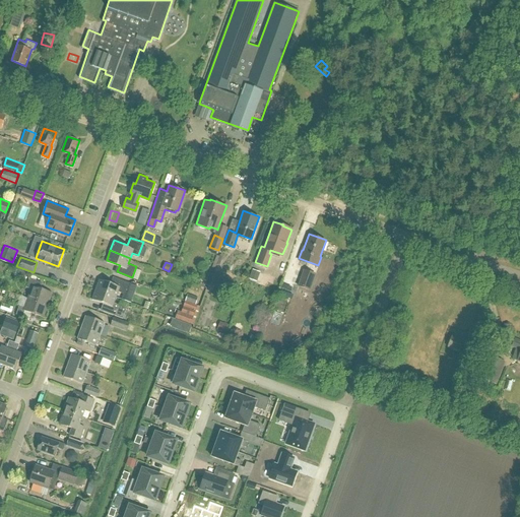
[(310,288),(316,272),(304,267),(298,284),(310,288)]
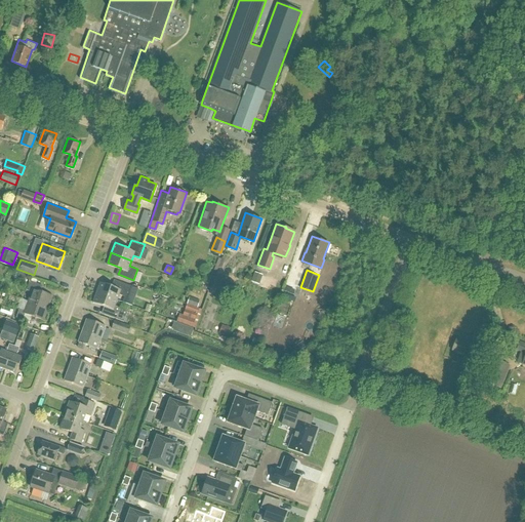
[(25,281),(27,275),(16,271),(14,277),(25,281)]
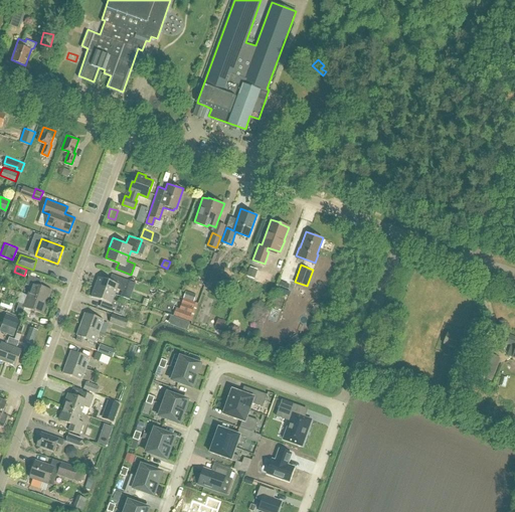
[(246,276),(253,278),(256,269),(250,267),(246,276)]
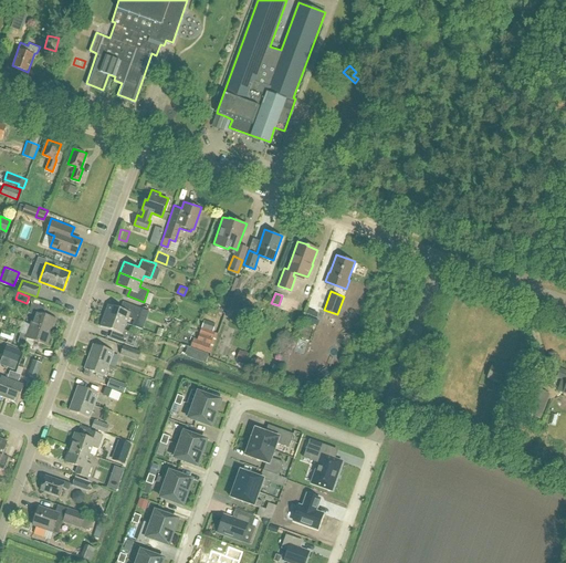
[(30,322),(52,331),(58,318),(37,310),(39,303),(32,301),(29,311),(34,313),(30,322)]
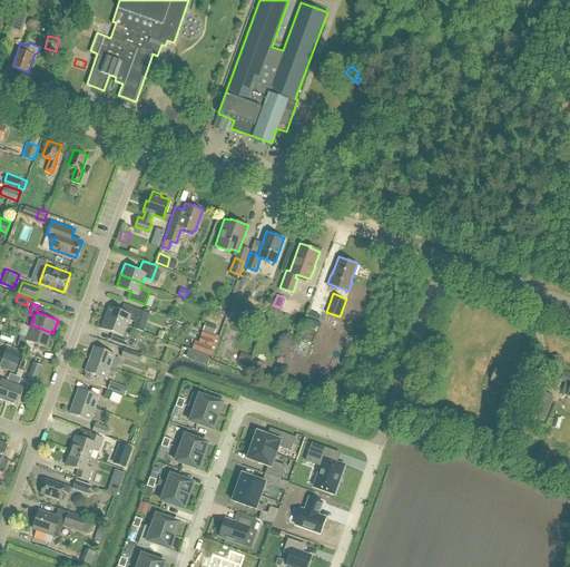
[(106,315),(128,324),(130,318),(138,321),(143,309),(127,303),(124,310),(109,304),(106,315)]
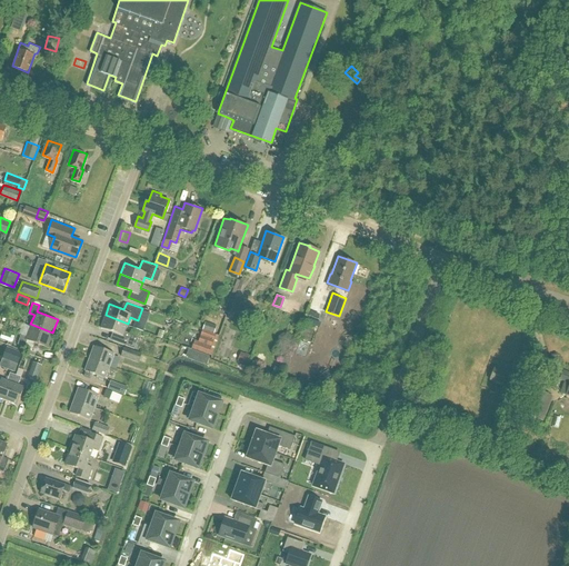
[(126,329),(128,324),(106,315),(101,326),(116,331),(112,339),(133,347),(138,336),(131,334),(126,329)]
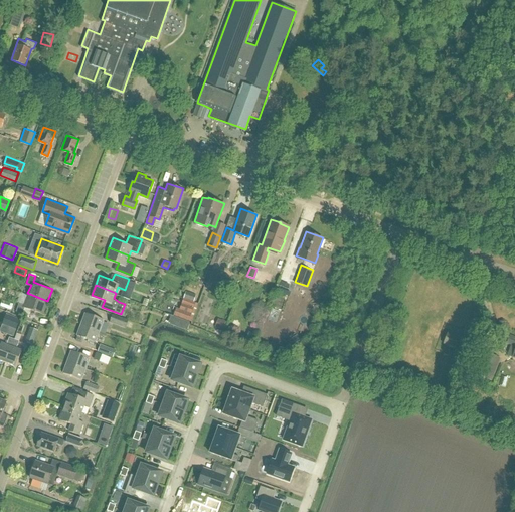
[(192,302),(193,300),(195,294),(185,290),(182,298),(192,302)]
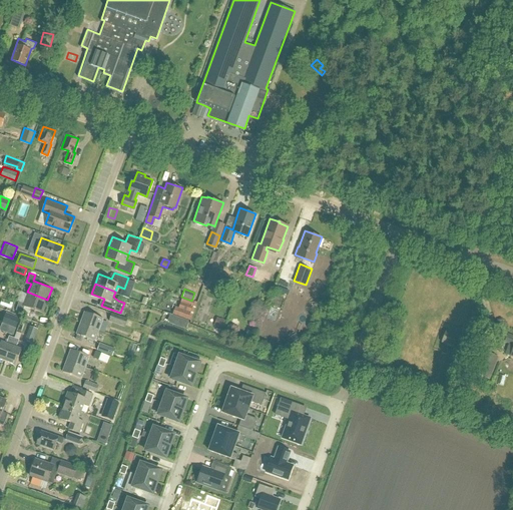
[(43,312),(47,300),(27,292),(24,301),(19,300),(16,309),(22,311),(25,305),(43,312)]
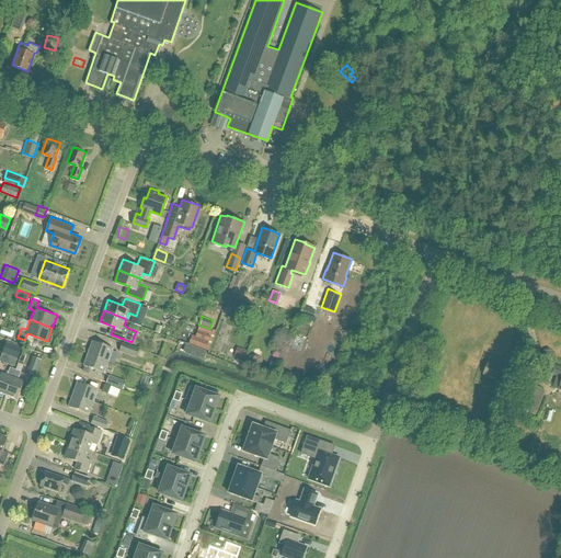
[(209,329),(198,325),(194,336),(191,334),(187,343),(205,350),(208,339),(210,332),(214,333),(215,329),(210,327),(209,329)]
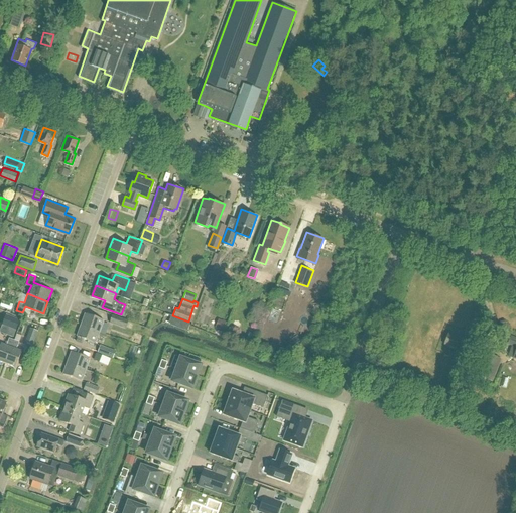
[(82,324),(100,331),(104,318),(86,311),(82,324)]
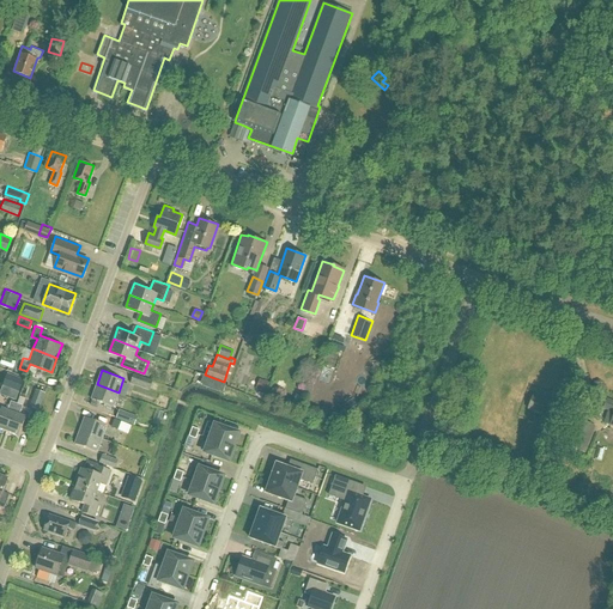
[(19,390),(24,377),(7,371),(2,384),(19,390)]
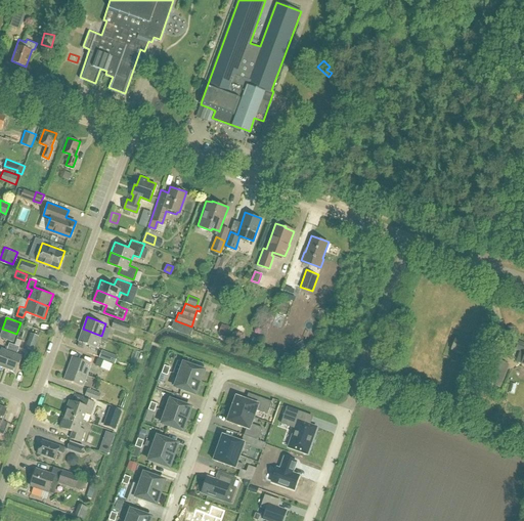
[(114,318),(111,327),(127,332),(130,324),(114,318)]
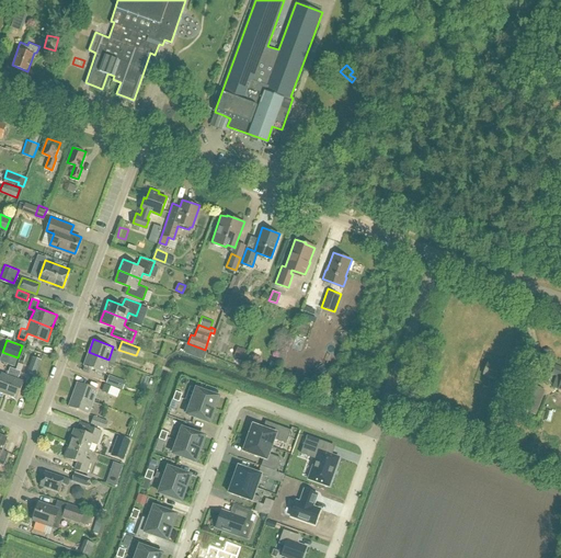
[(185,342),(183,349),(204,356),(206,350),(205,350),(187,343),(185,342)]
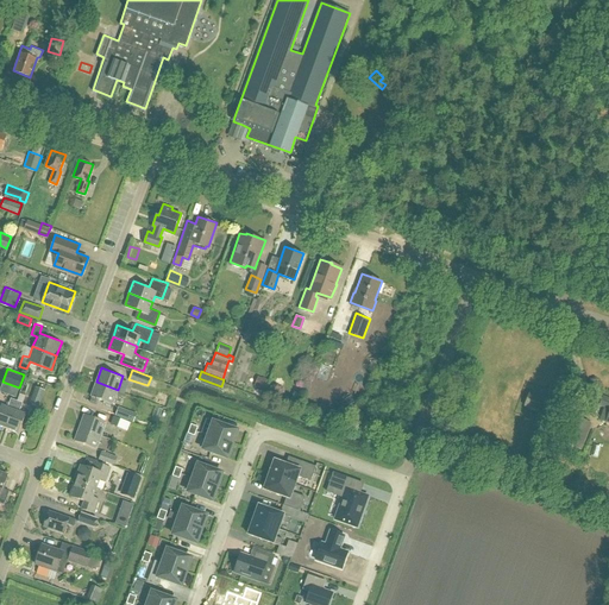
[(257,375),(253,384),(263,388),(267,378),(257,375)]
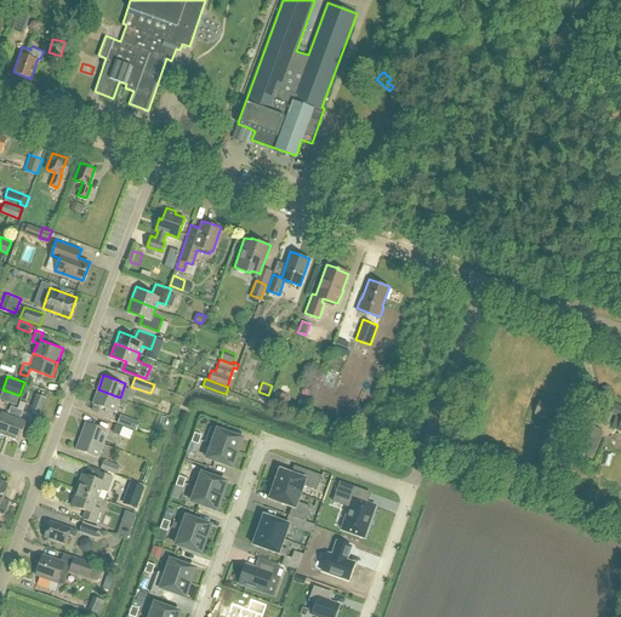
[(463,382),(461,389),(466,390),(473,394),(476,386),(468,383),(463,382)]
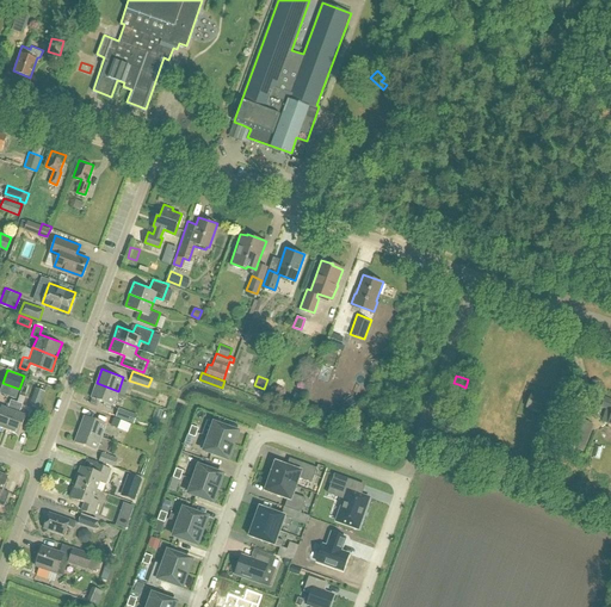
[(113,404),(118,391),(97,383),(92,396),(113,404)]
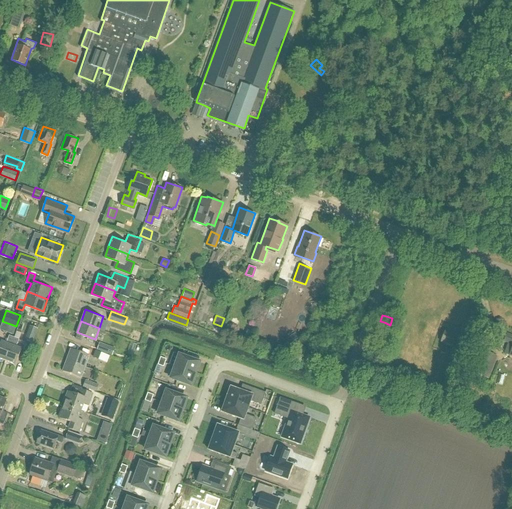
[(2,327),(15,333),(17,327),(4,322),(2,327)]
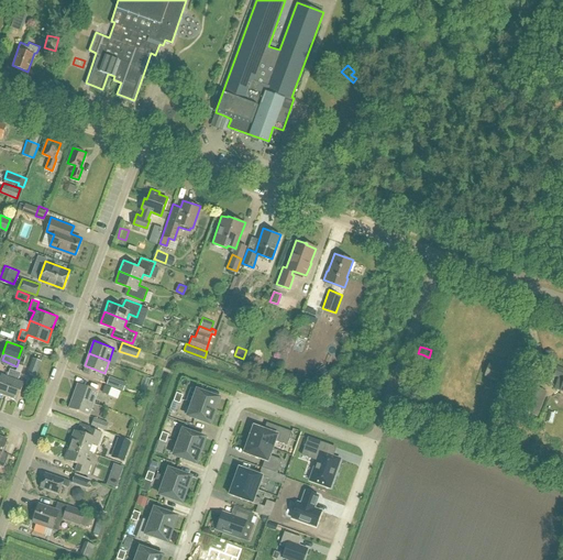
[(136,364),(146,366),(150,357),(139,354),(136,364)]
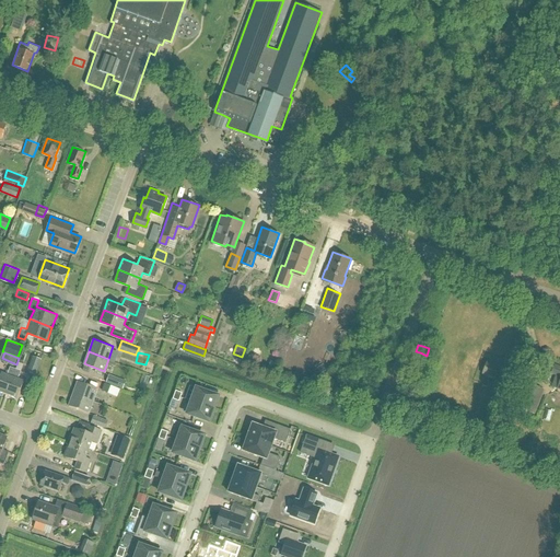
[(33,374),(39,357),(32,355),(26,371),(33,374)]
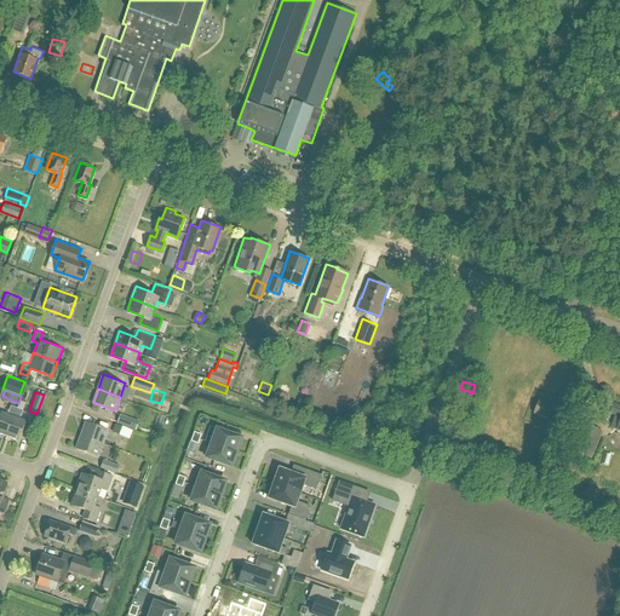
[(550,419),(555,404),(539,398),(533,413),(550,419)]
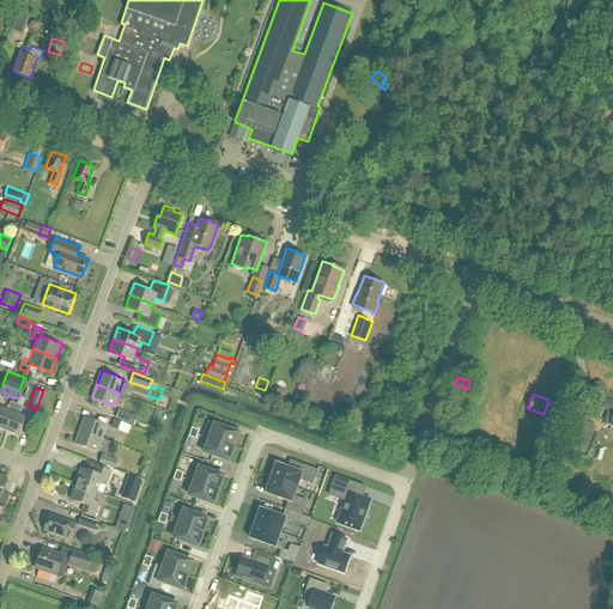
[(0,427),(6,430),(17,401),(11,400),(7,408),(1,406),(0,408),(0,427)]
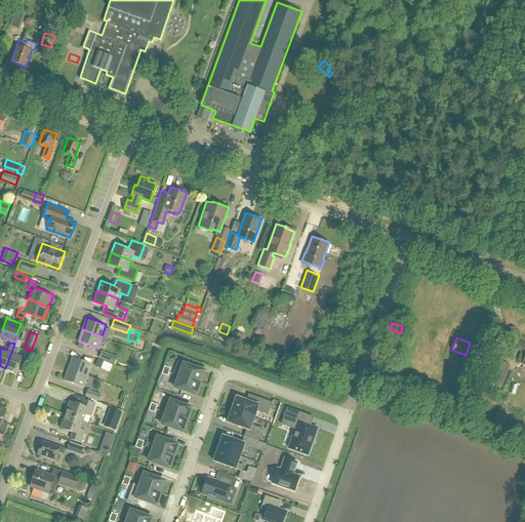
[(14,344),(5,368),(16,372),(23,356),(16,354),(19,346),(14,344)]
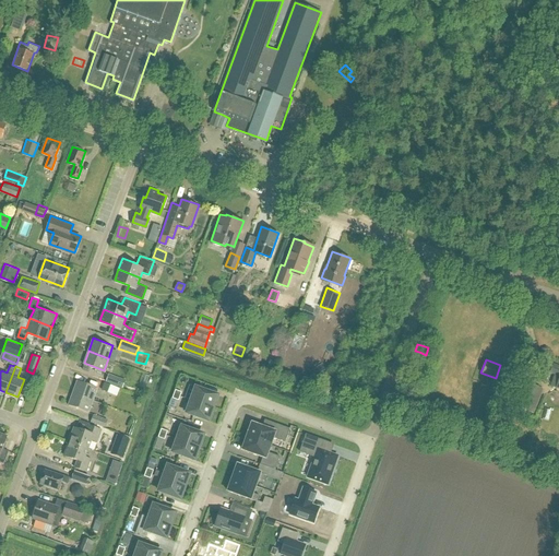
[(122,387),(126,378),(108,371),(105,380),(122,387)]
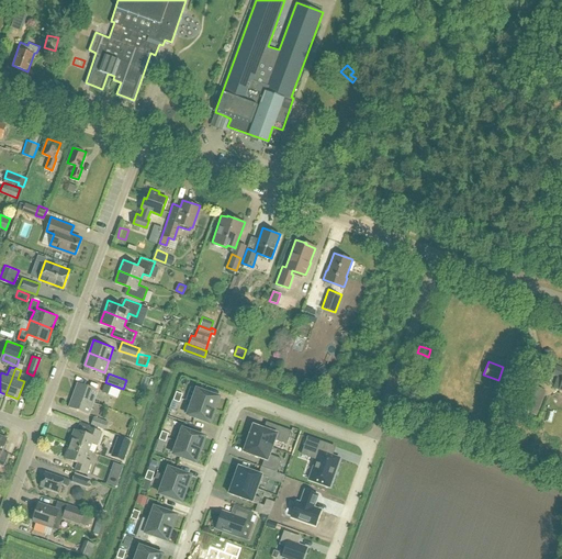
[(74,393),(93,401),(98,389),(78,381),(74,393)]
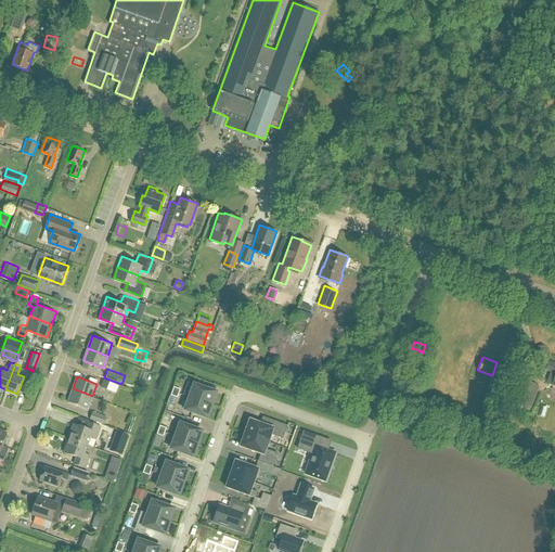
[(530,408),(539,384),(523,377),(514,402),(530,408)]
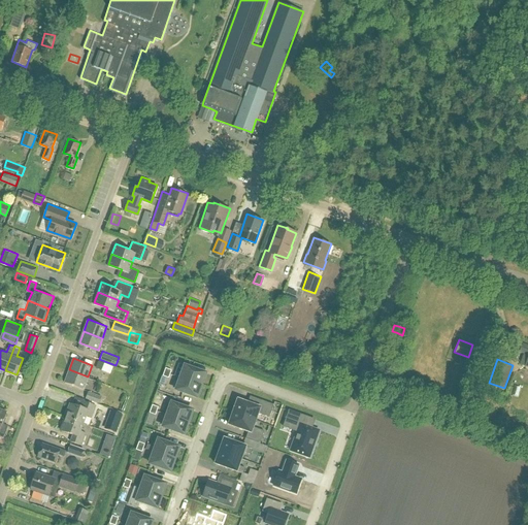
[(109,371),(111,365),(99,360),(96,366),(109,371)]
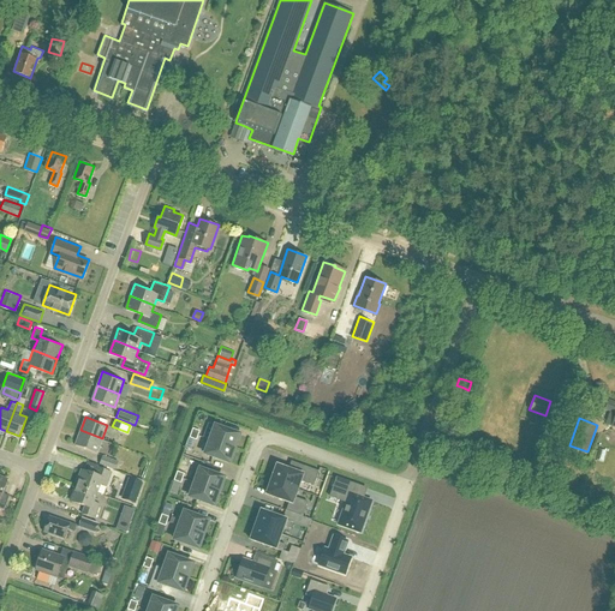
[(238,432),(216,424),(212,438),(233,447),(238,432)]
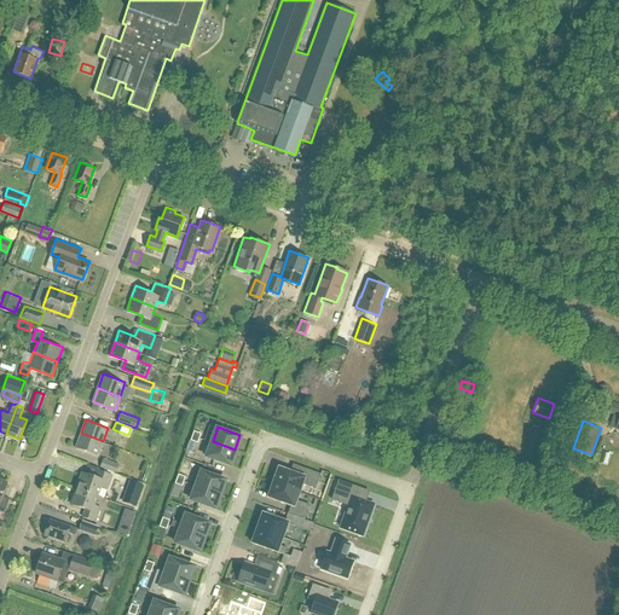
[(98,454),(103,441),(81,433),(76,446),(98,454)]
